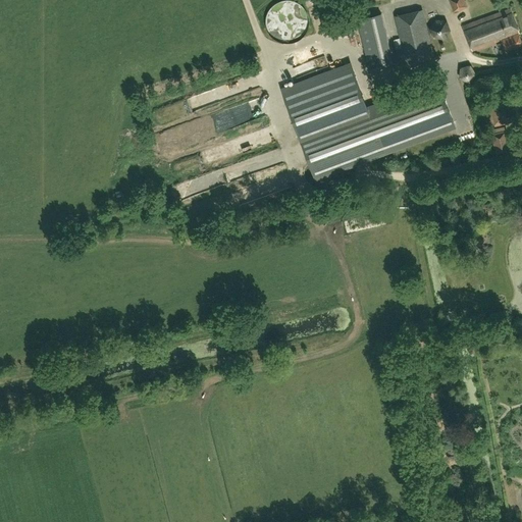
[(266,15),(265,21),(266,28),(268,33),(272,37),(276,41),(281,43),(288,43),(294,43),(299,41),(303,37),(307,33),(309,28),(309,21),(309,15),(307,10),(303,6),(299,2),(294,0),(292,0),(282,0),(281,0),(276,2),(272,6),(268,10),(266,15)]
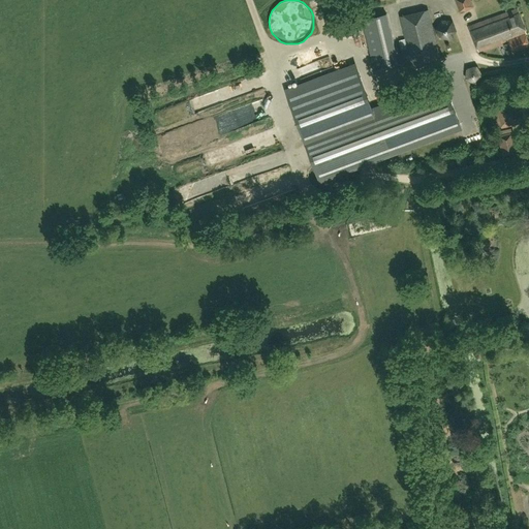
[(470,0),(456,0),(460,10),(472,6),(470,0)]
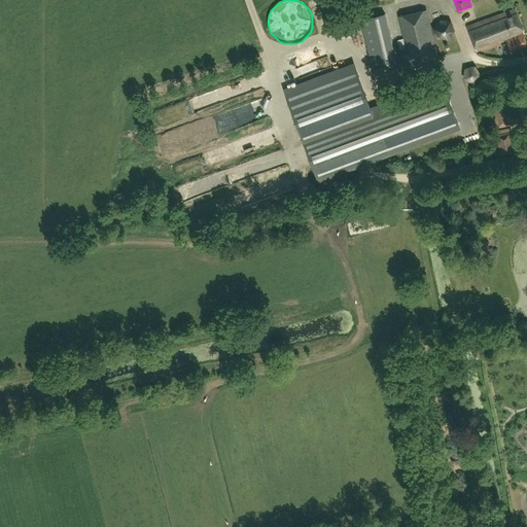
[(526,44),(526,42),(523,32),(524,32),(515,7),(468,26),(478,50),(506,39),(512,50),(526,44)]
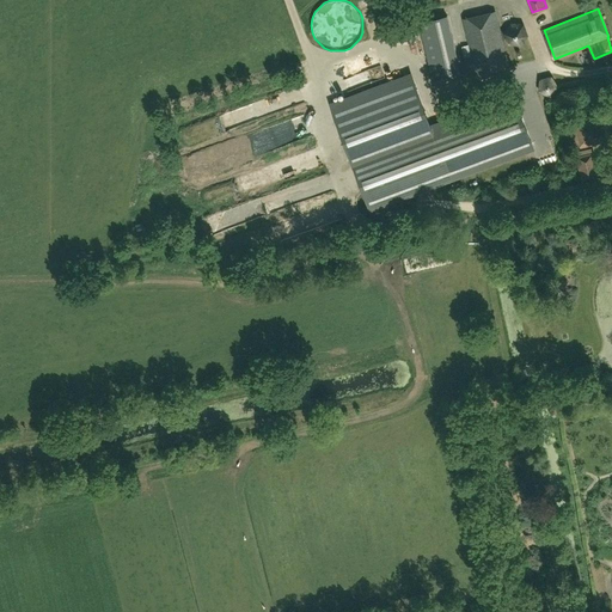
[(463,19),(477,79),(510,71),(496,11),(463,19)]
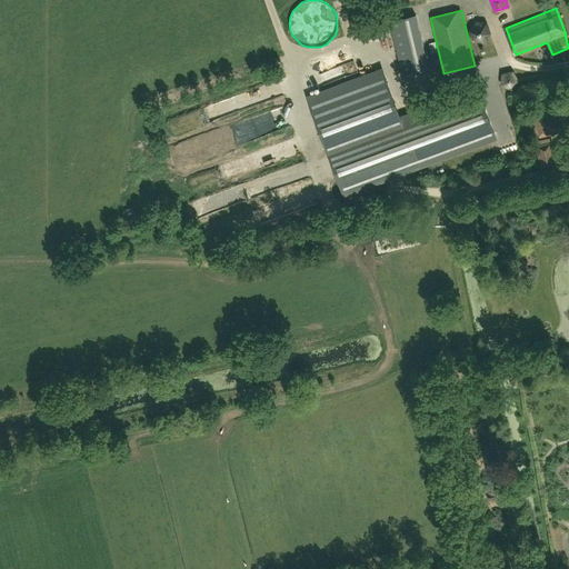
[(417,13),(389,20),(401,75),(429,68),(417,13)]
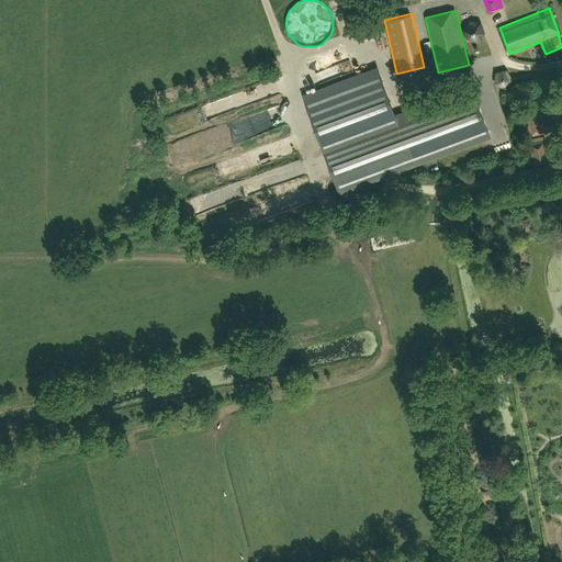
[(352,38),(344,40),(345,52),(353,51),(352,38)]
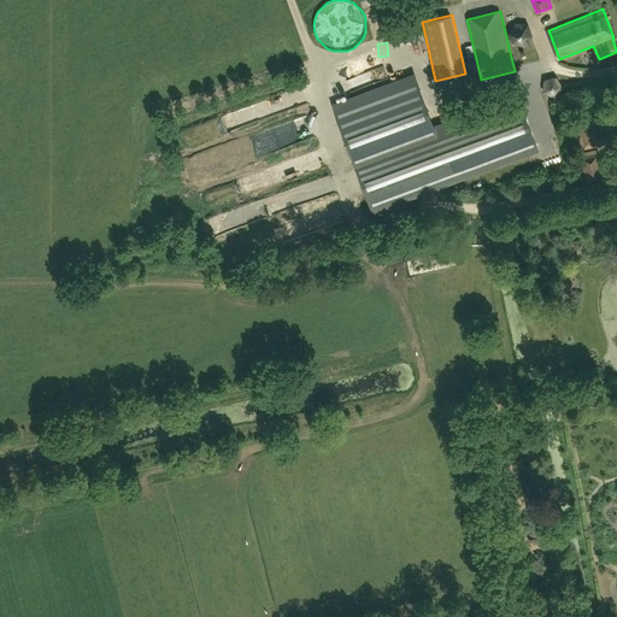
[(415,75),(334,105),(372,209),(536,147),(517,95),(434,127),(415,75)]
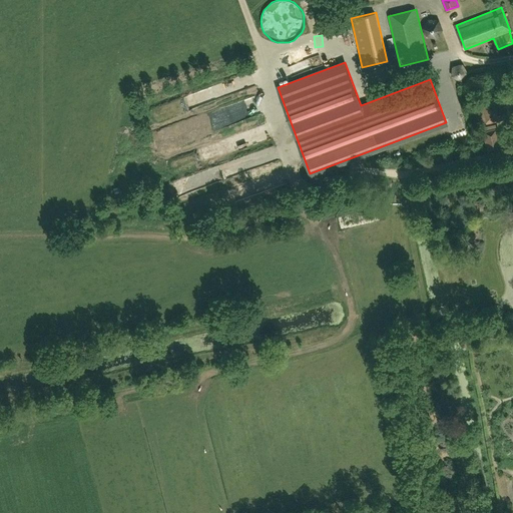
[(461,80),(468,72),(463,62),(452,65),(451,76),(461,80)]
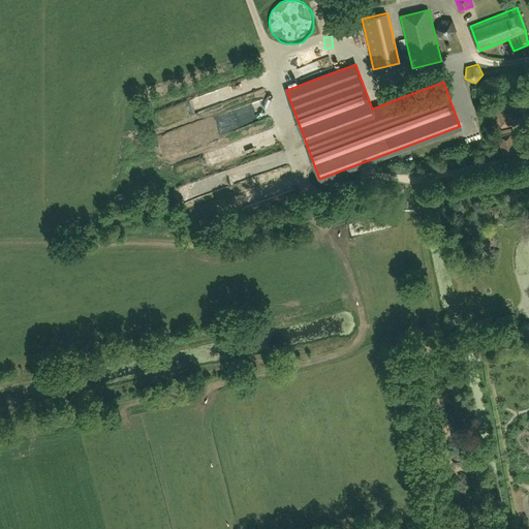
[(242,74),(236,84),(243,89),(249,79),(242,74)]
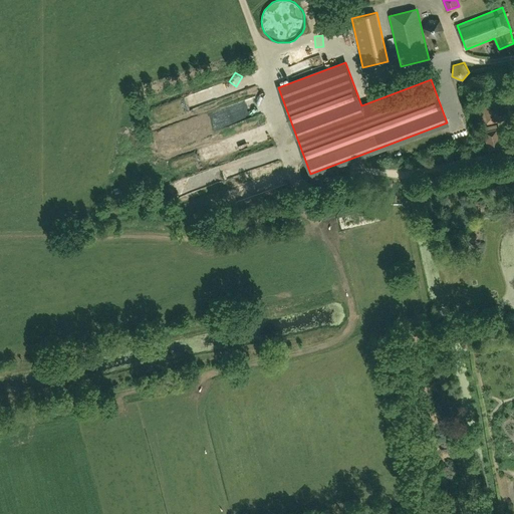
[(489,124),(505,120),(500,97),(481,101),(482,102),(477,103),(482,125),(489,124)]
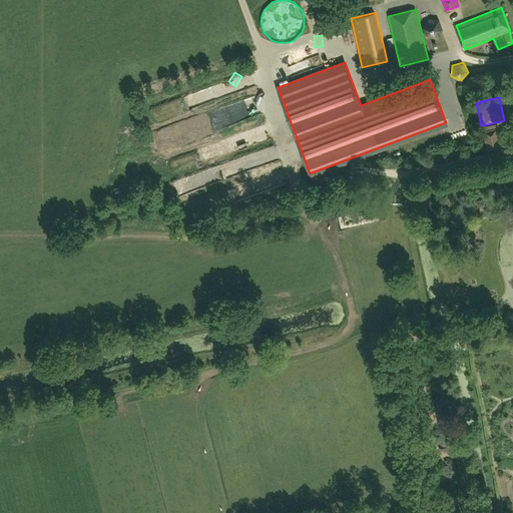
[(483,131),(487,151),(504,147),(499,127),(483,131)]
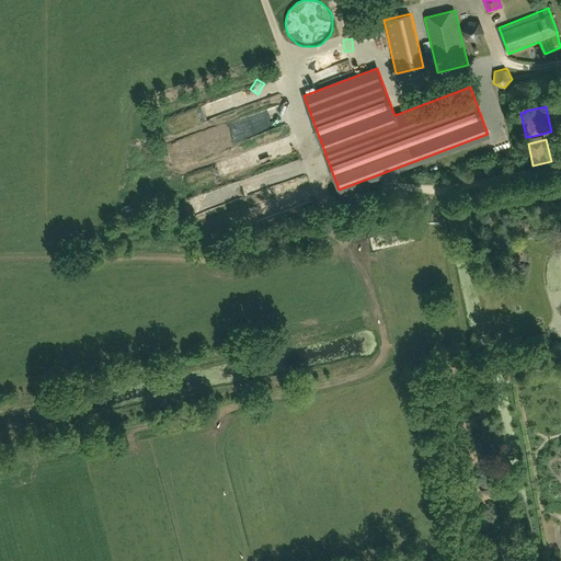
[(178,157),(187,152),(182,140),(172,146),(178,157)]
